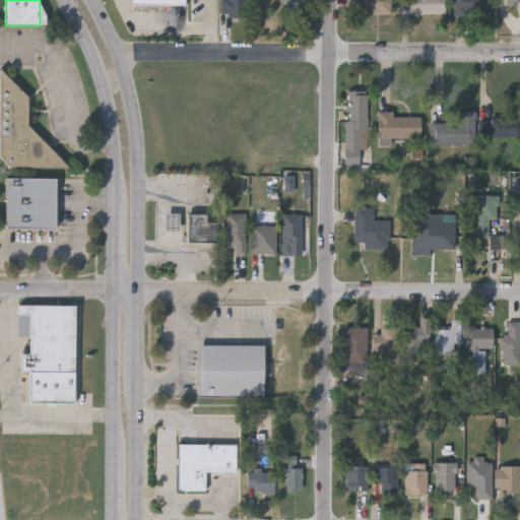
[(219,0),(246,0),(246,16),(219,16),(219,0)]
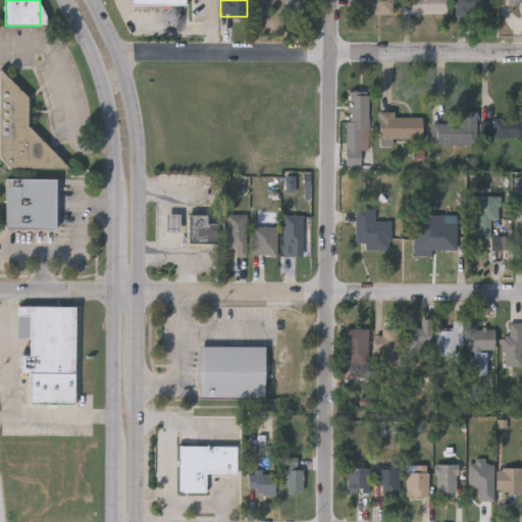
[(282,13),(282,0),(305,0),(305,13),(282,13)]
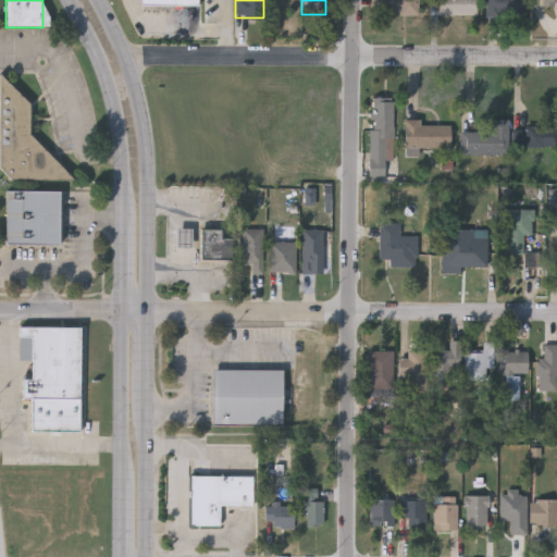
[(419,0),(419,13),(369,12),(369,0),(419,0)]
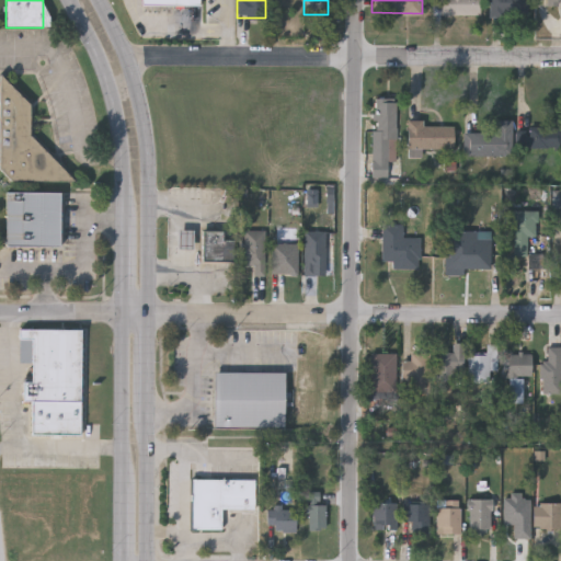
[(432,14),(432,0),(480,0),(480,14),(432,14)]
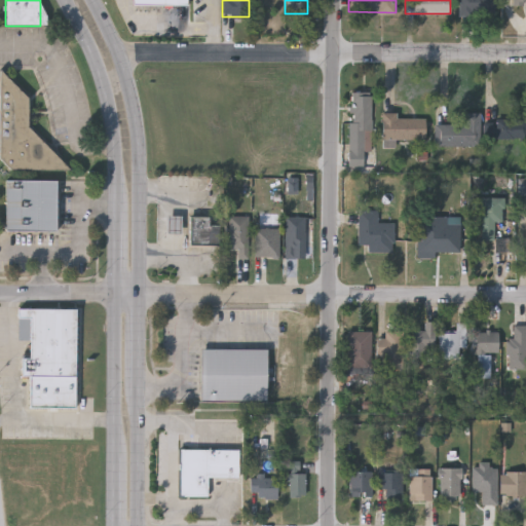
[(457,14),(457,0),(496,0),(496,14),(457,14)]
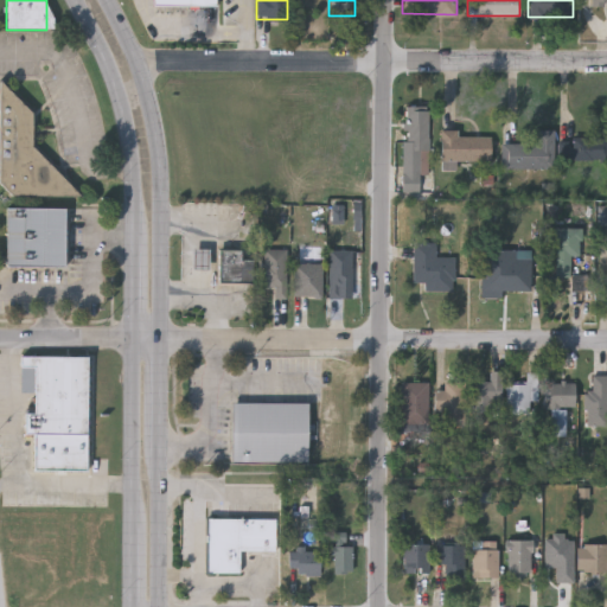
[(606,10),(606,0),(592,0),(592,11),(606,10)]
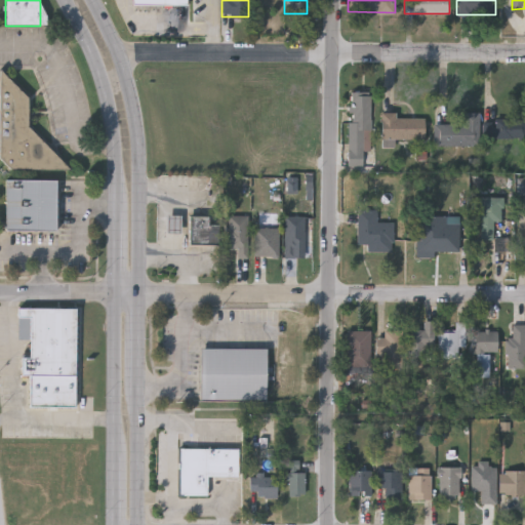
[(349,91),(369,92),(368,151),(362,151),(362,166),(347,166),(349,91)]
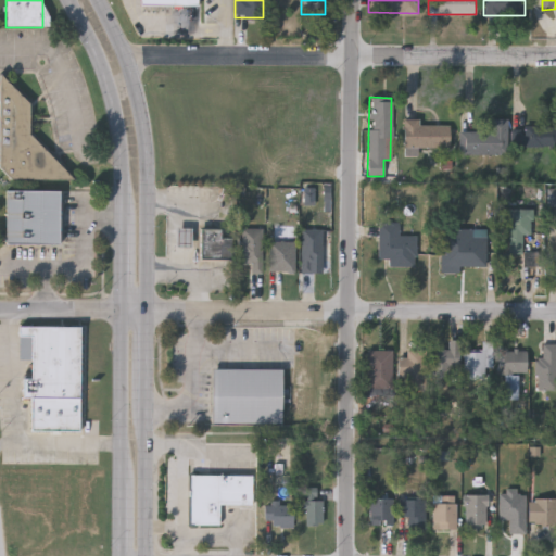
[(23,99),(1,100),(2,124),(24,123),(23,99)]
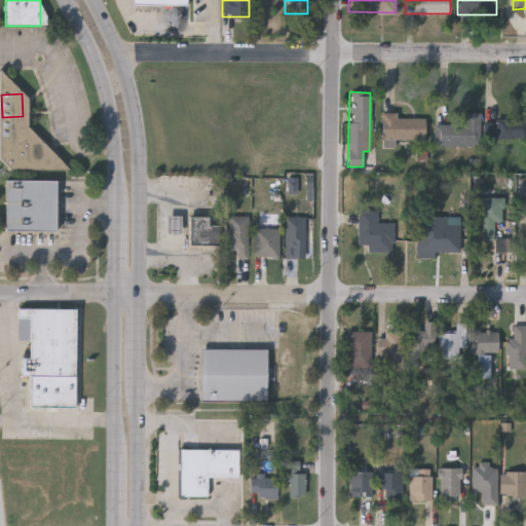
[(478,147),(433,146),(433,124),(462,124),(462,112),(479,113),(478,147)]
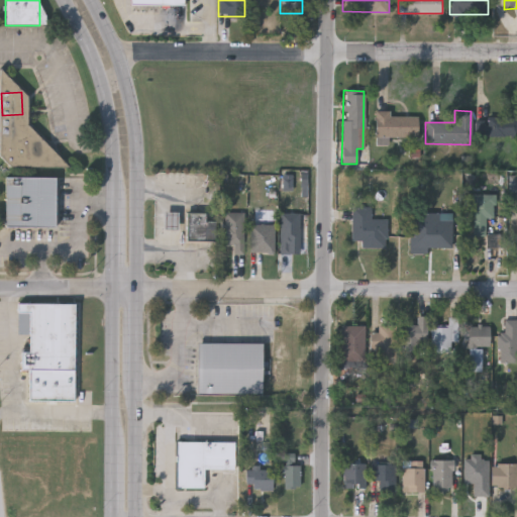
[(416,137),(373,137),(373,111),(389,111),(389,116),(416,116),(416,137)]
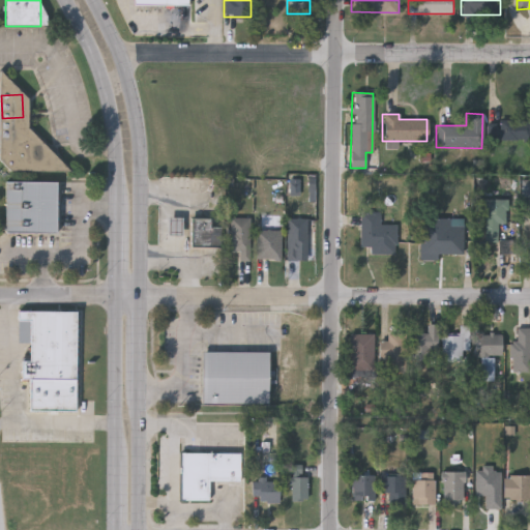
[(525,119),(525,140),(494,140),(494,119),(525,119)]
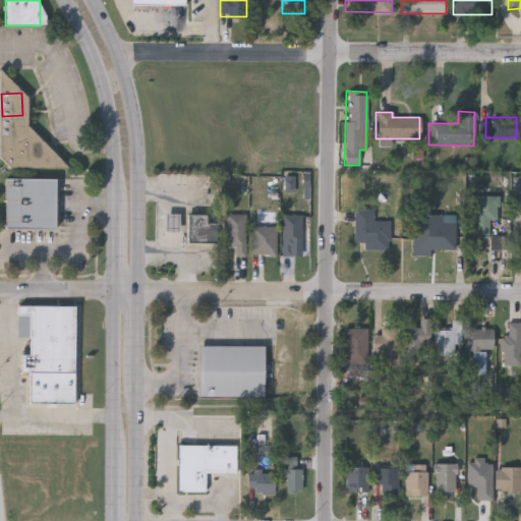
[(5,229),(5,179),(55,179),(55,229),(5,229)]
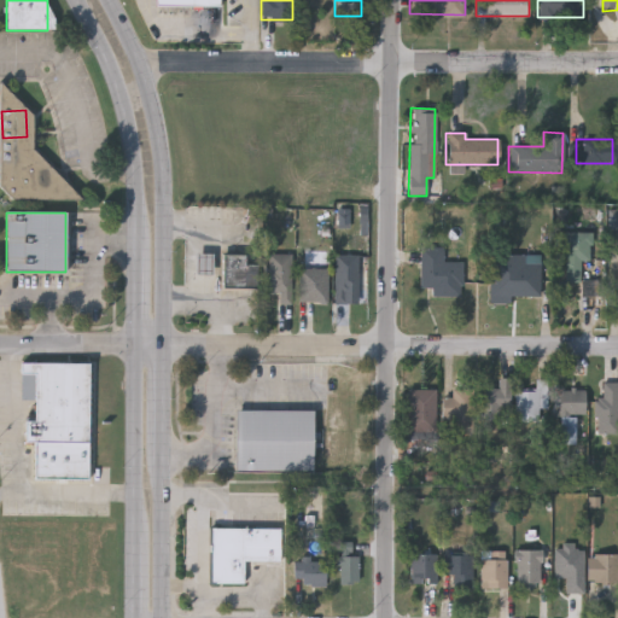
[(579,281),(563,281),(563,232),(587,232),(587,260),(578,260),(579,281)]
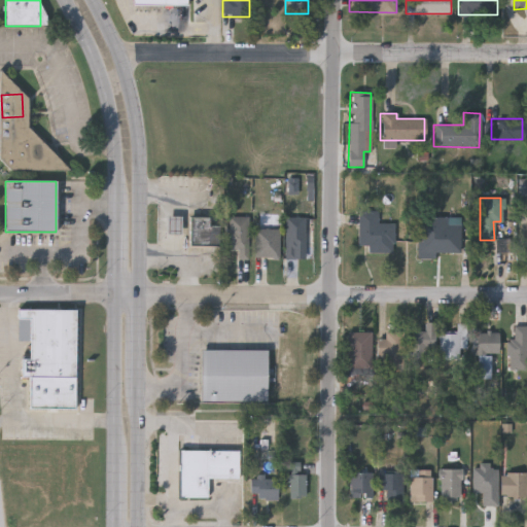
[(392,252),(367,252),(367,245),(357,245),(358,211),(378,211),(377,222),(393,223),(392,252)]
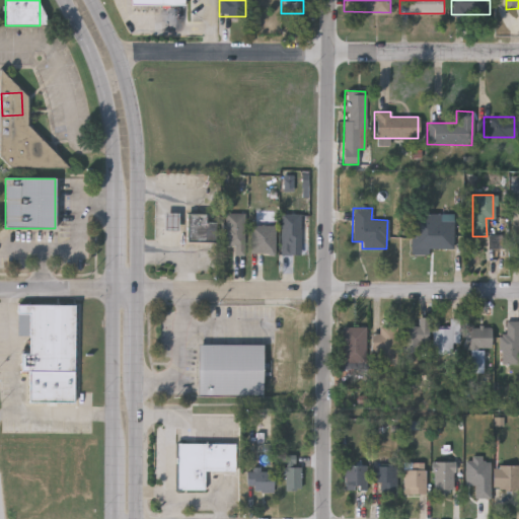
[(244,213),(244,253),(233,253),(233,244),(224,244),(224,213),(244,213)]
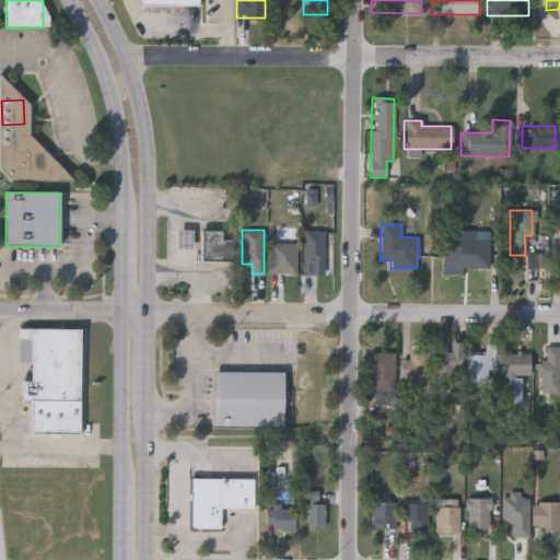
[(231,240),(231,260),(200,260),(200,231),(222,231),(222,240),(231,240)]
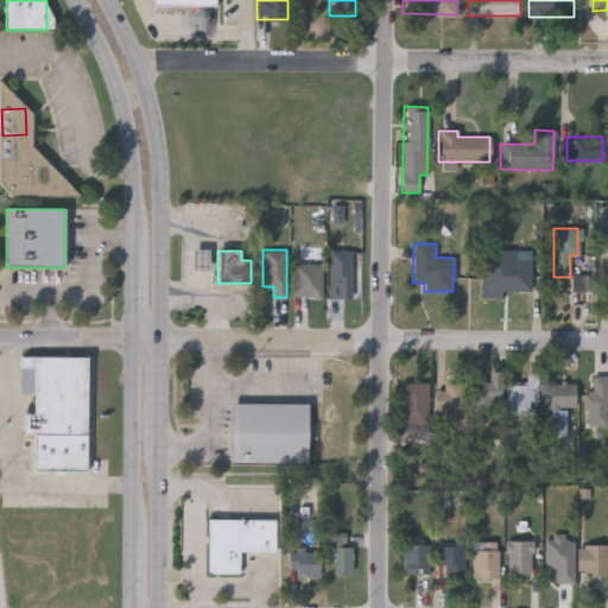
[(352,251),(352,285),(340,285),(340,296),(328,296),(328,251),(352,251)]
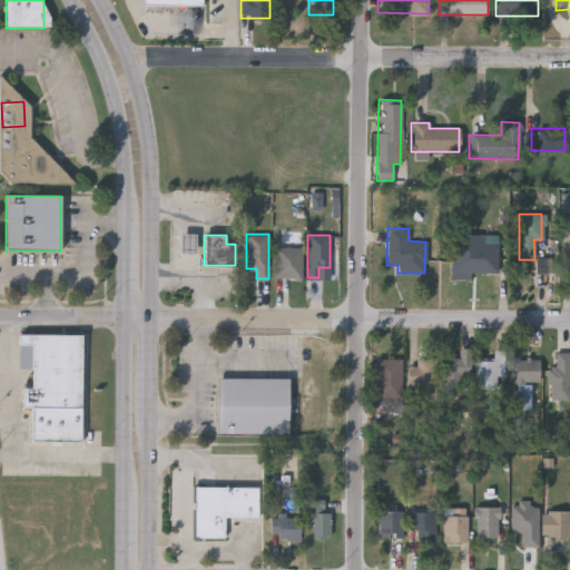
[(493,273),(470,273),(470,278),(450,278),(450,235),(493,235),(493,273)]
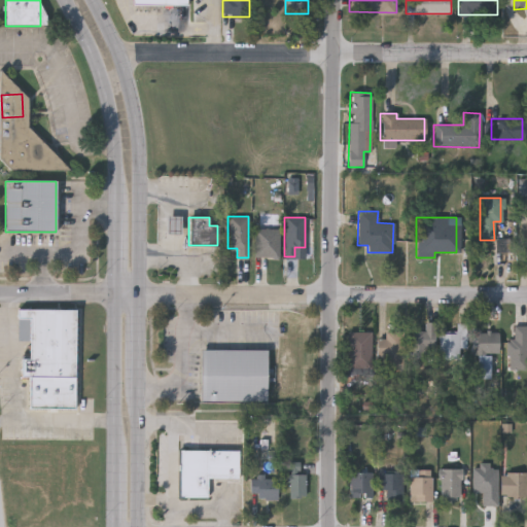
[(254,256),(254,229),(279,229),(279,256),(254,256)]
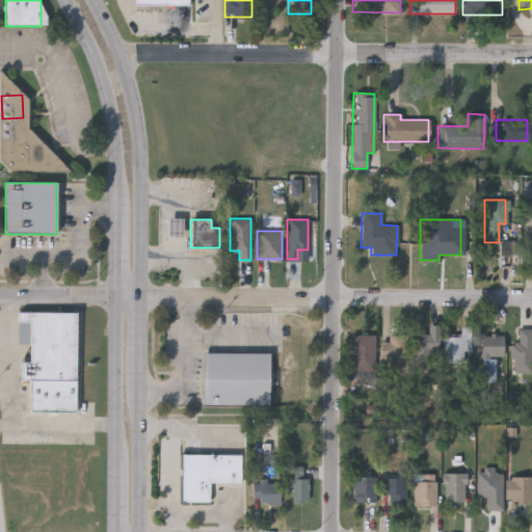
[(501,242),(512,241),(513,253),(501,254),(501,242)]
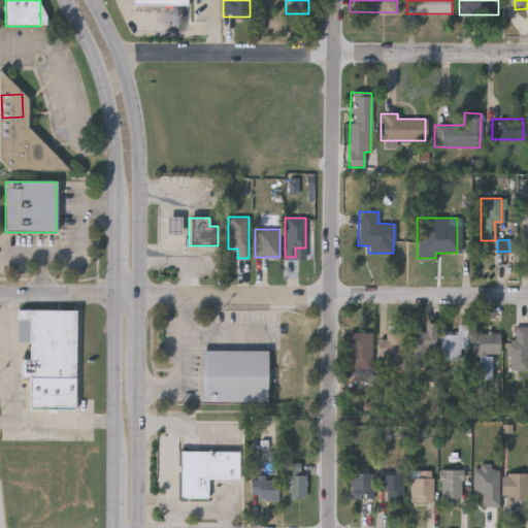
[(29,375),(21,375),(22,358),(30,358),(30,340),(18,340),(18,308),(75,308),(75,408),(29,408),(29,375)]
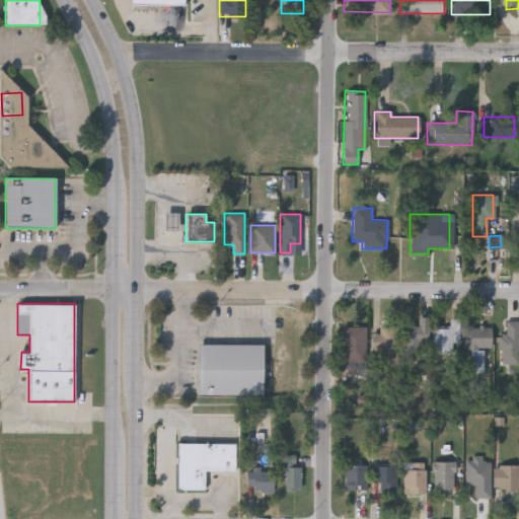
[(518,364),(504,364),(504,321),(518,321),(518,364)]
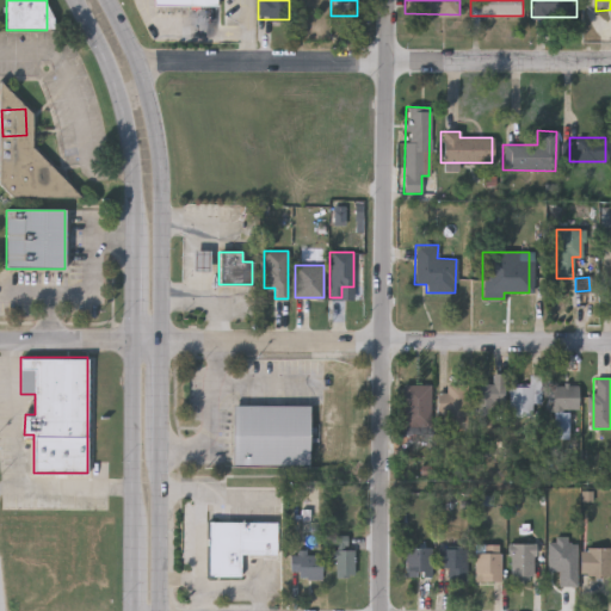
[(474,383),(504,383),(504,405),(497,405),(497,417),(474,417),(474,383)]
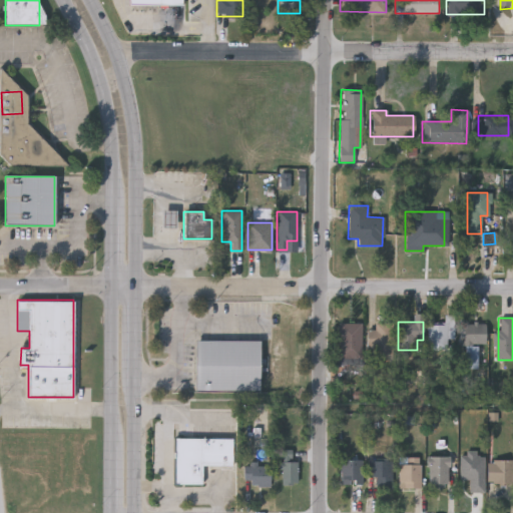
[(338,358),(338,323),(363,323),(363,358),(338,358)]
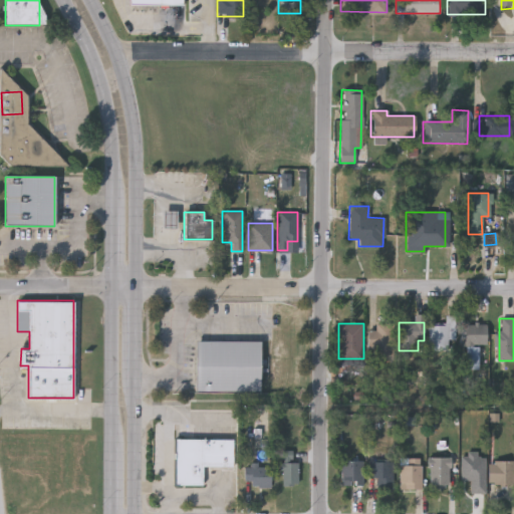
[(368,349),(368,330),(376,330),(376,323),(394,323),(394,360),(374,360),(374,349),(368,349)]
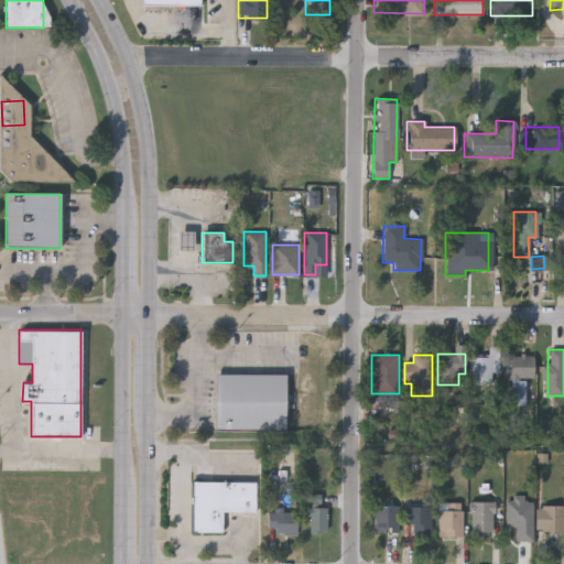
[(472,384),(472,356),(491,356),(491,384),(472,384)]
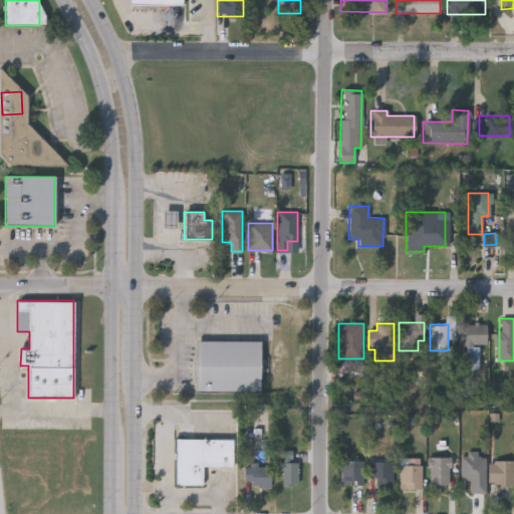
[(482,345),(463,345),(463,325),(482,325),(482,345)]
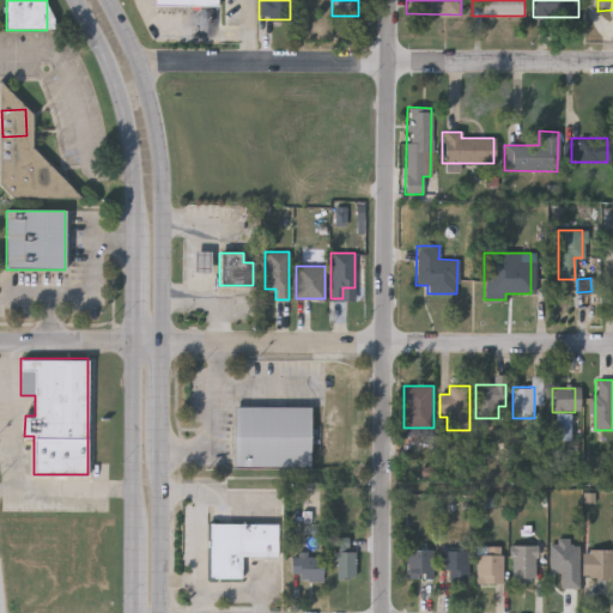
[(232,468),(232,407),(310,407),(310,468),(232,468)]
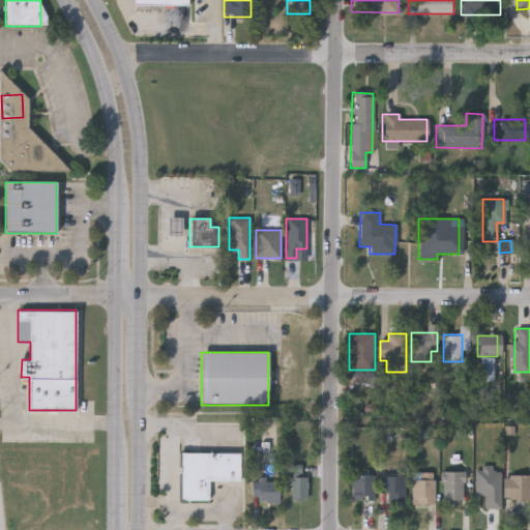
[(482,380),(482,359),(492,359),(492,380),(482,380)]
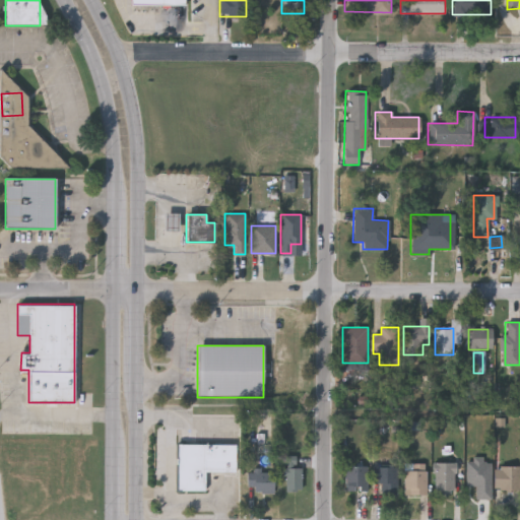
[(205,472),(205,492),(178,492),(178,444),(236,444),(236,472),(205,472)]
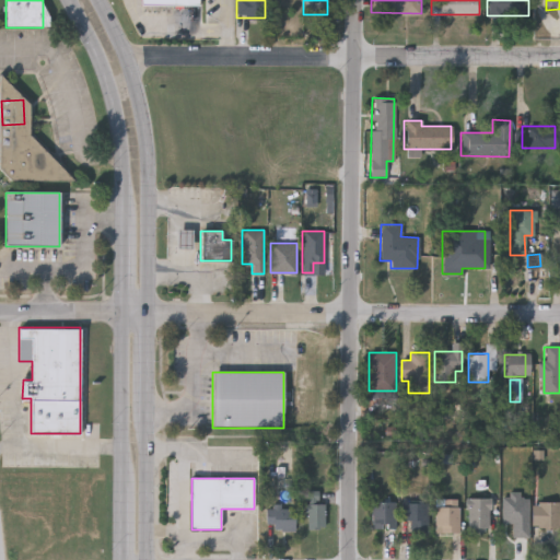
[(306,529),(306,491),(323,491),(323,529),(306,529)]
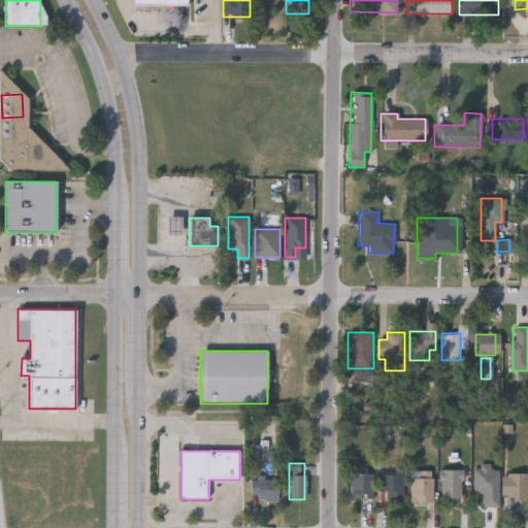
[(441,466),(461,466),(461,500),(441,500),(441,466)]
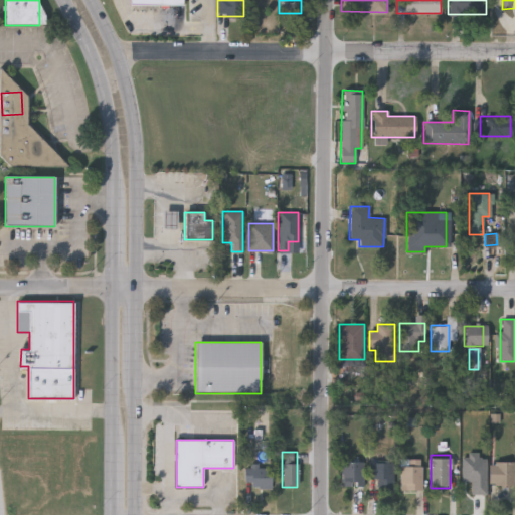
[(342,485),(342,462),(364,462),(364,485),(342,485)]
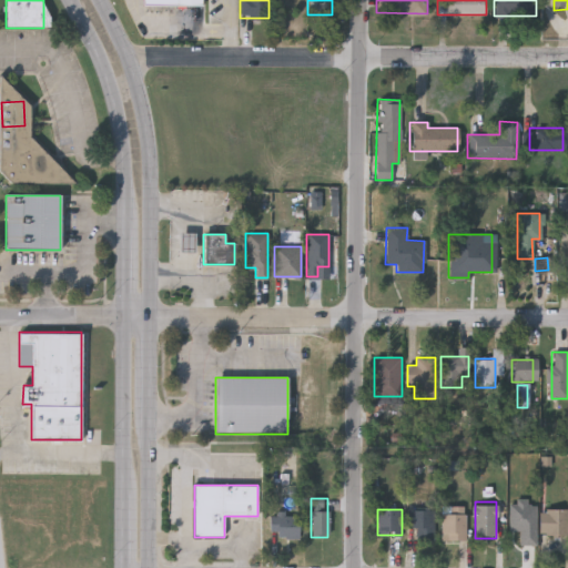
[(434,538),(423,538),(423,530),(411,530),(411,509),(434,509),(434,538)]
